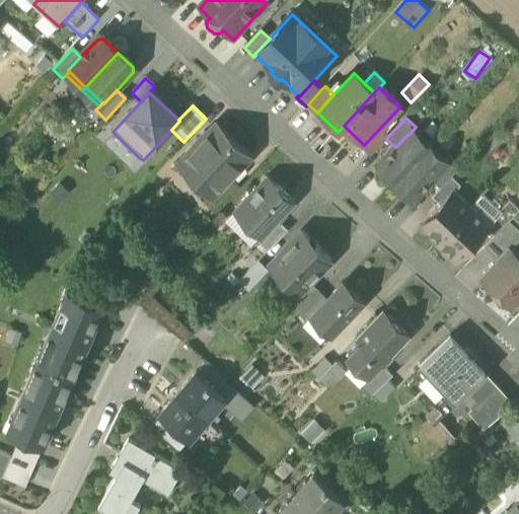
[(210,198),(211,200),(231,178),(250,158),(216,126),(176,166),(178,168),(182,163),(214,194),(210,198)]
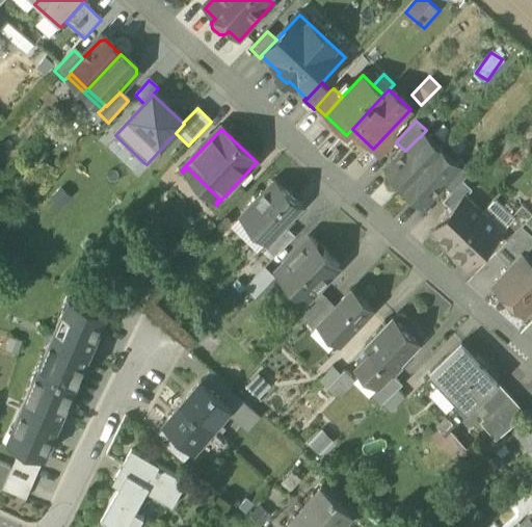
[(382,157),(396,142),(399,138),(391,130),(373,149),(382,157)]
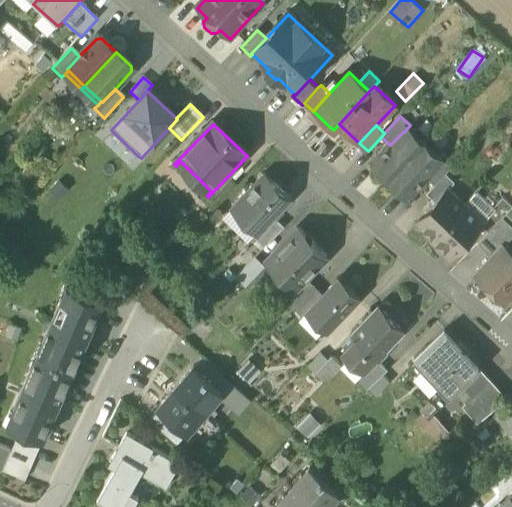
[(138,156),(113,132),(103,143),(128,166),(138,156)]
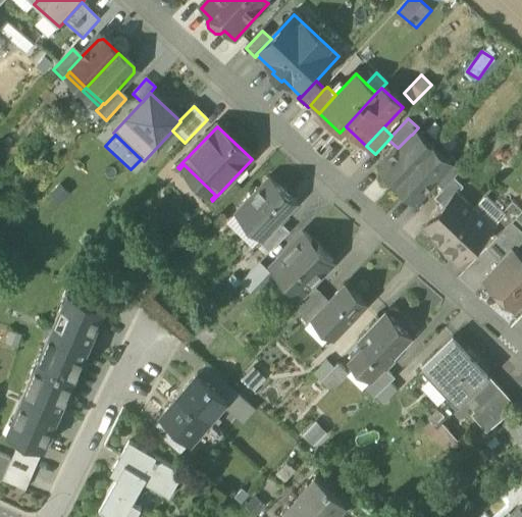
[(382,171),(397,186),(428,151),(412,135),(411,135),(398,148),(381,165),(382,171)]
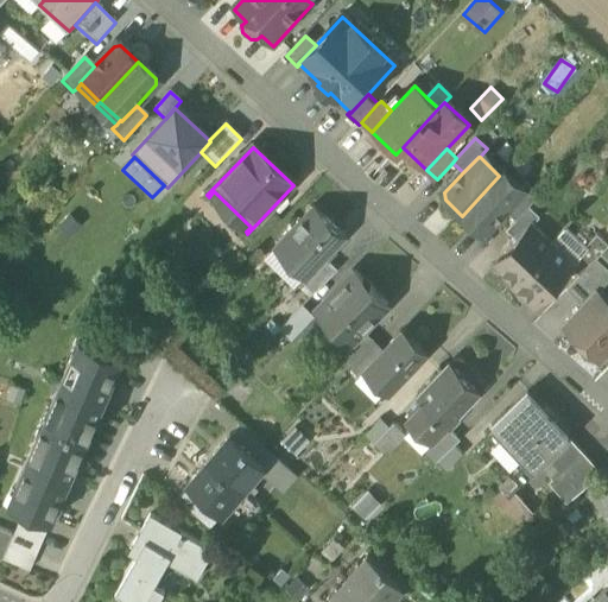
[(519,194),(499,176),(462,216),(479,232),(486,232),(505,211),(520,195),(519,194)]
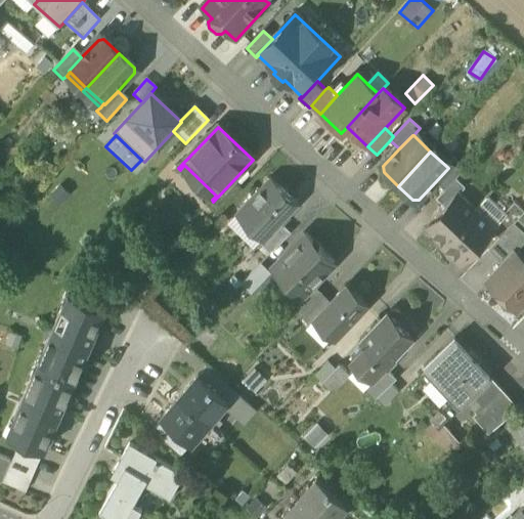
[(435,182),(444,190),(454,179),(464,169),(454,160),(447,167),(448,168),(435,182)]
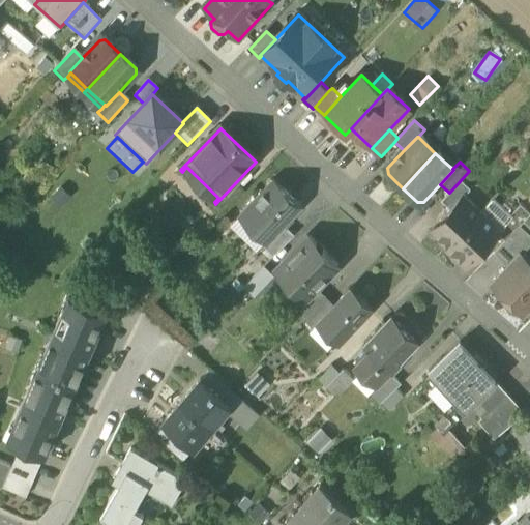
[(182,172),(214,202),(218,198),(186,167),(182,172)]
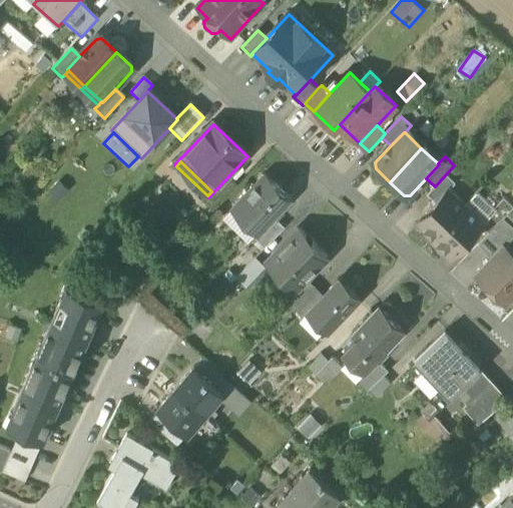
[(427,195),(435,203),(448,190),(449,191),(455,184),(445,175),(435,186),(427,195)]
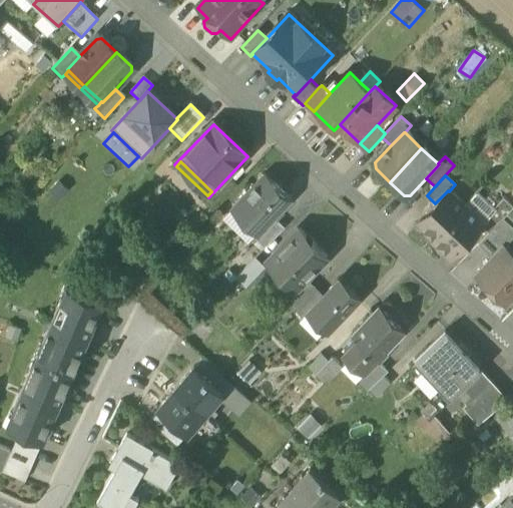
[(201,201),(212,211),(228,195),(237,185),(228,176),(208,197),(207,195),(201,201)]
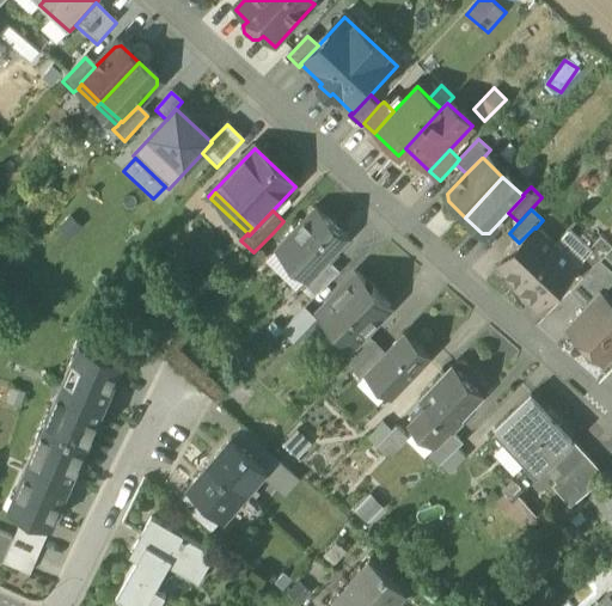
[(280,249),(311,279),(328,262),(348,240),(316,210),(280,249)]
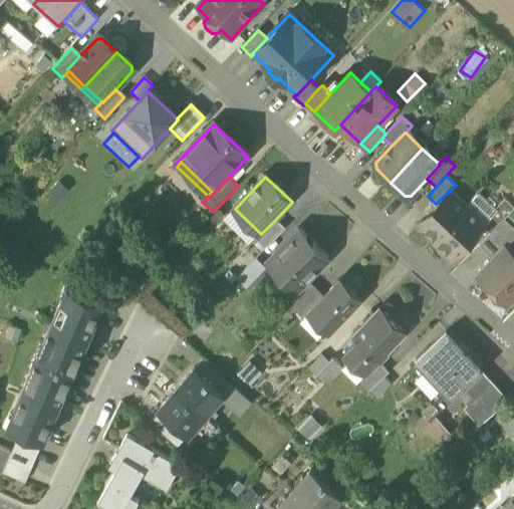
[(418,224),(436,240),(466,207),(450,192),(449,191),(436,204),(418,224)]
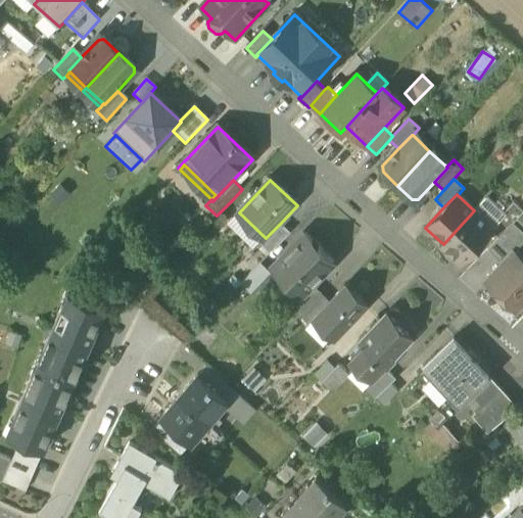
[(486,198),(477,208),(494,224),(503,215),(486,198)]
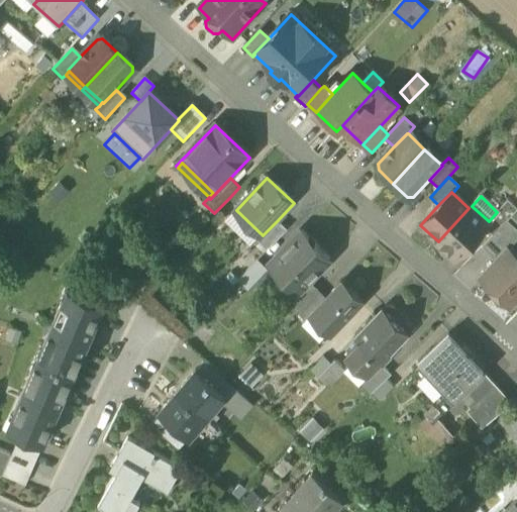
[(484,228),(492,236),(506,221),(516,209),(507,201),(497,212),(489,221),(489,222),(484,228)]
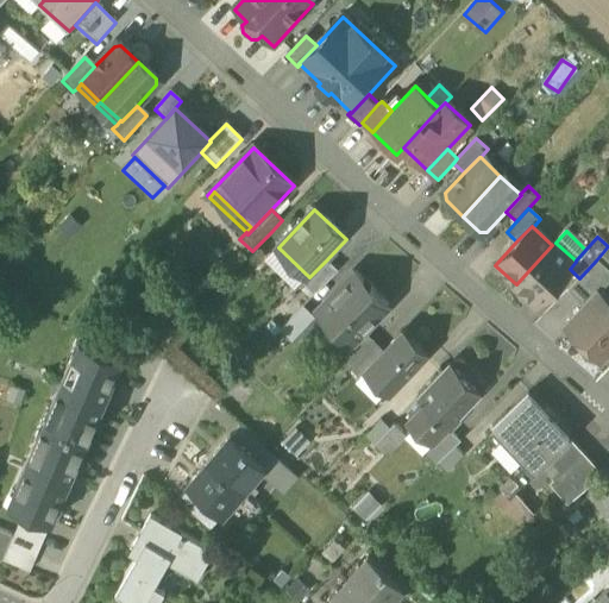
[(556,243),(552,245),(516,284),(513,288),(533,307),(570,269),(576,262),(576,261),(556,243)]
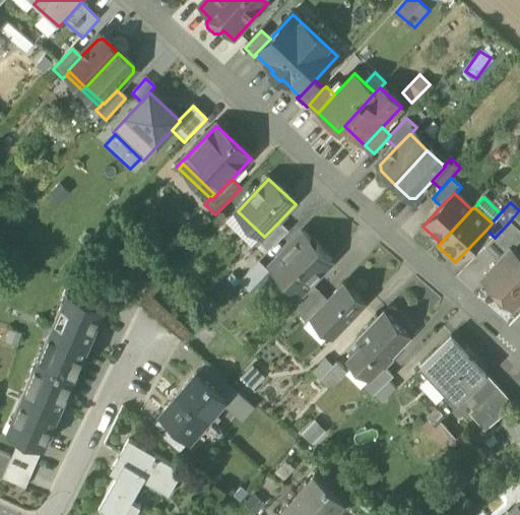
[(234,214),(259,239),(261,241),(264,237),(238,211),(234,214)]
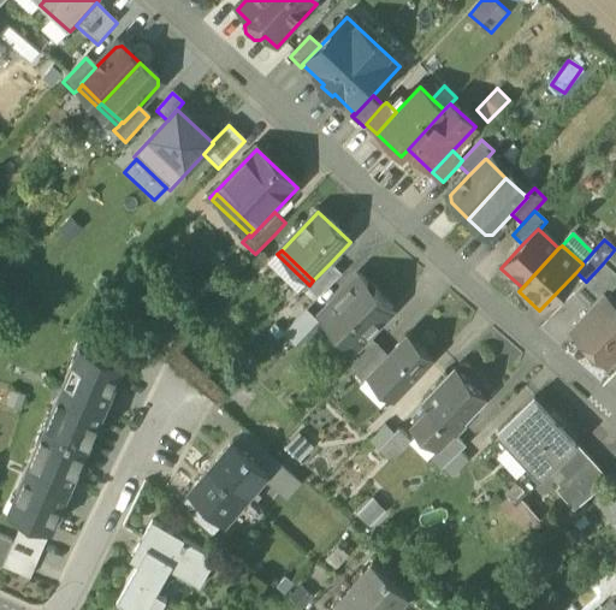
[(307,283),(277,254),(267,265),(297,294),(304,286),(307,283)]
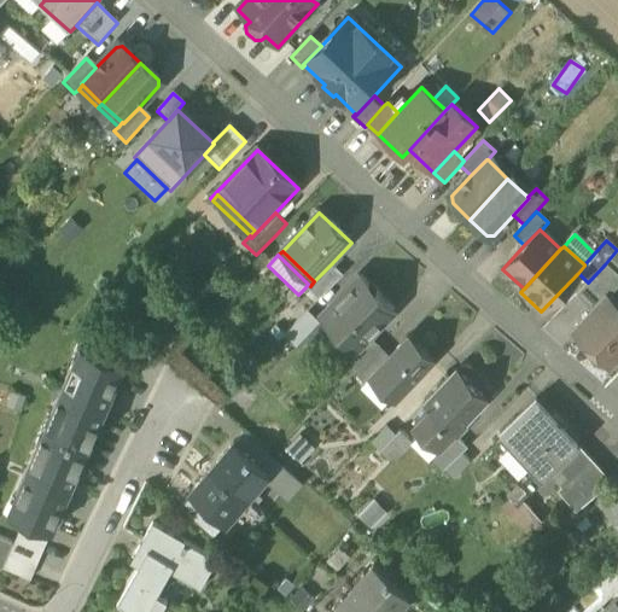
[(305,287),(319,301),(343,275),(331,264),(314,281),(310,286),(308,284),(305,287)]
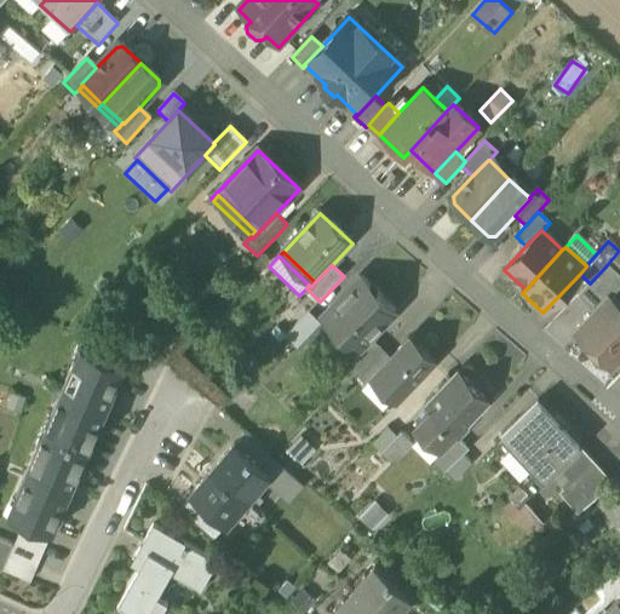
[(619,288),(619,277),(607,265),(590,283),(578,297),(596,314),(609,299),(609,300),(619,288)]
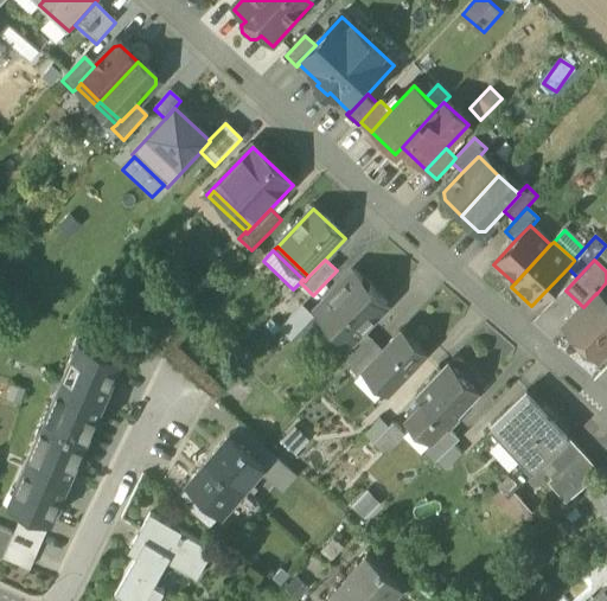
[(349,344),(349,345),(363,331),(387,305),(353,273),(315,312),(349,344)]
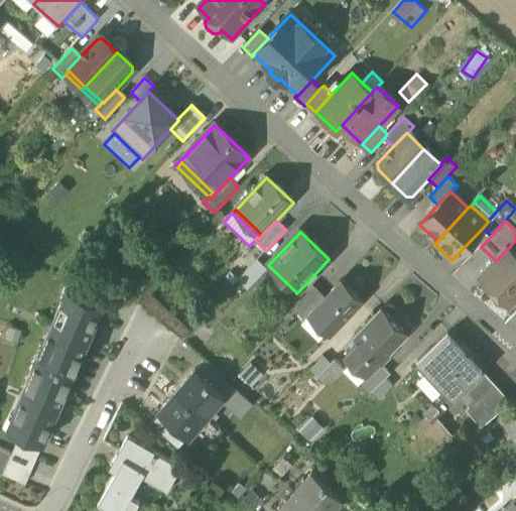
[(479,279),(509,306),(515,298),(515,257),(515,258),(507,250),(507,249),(496,261),(479,279)]
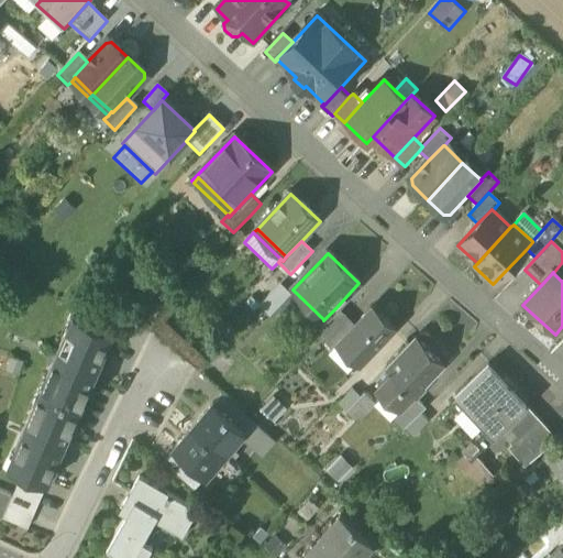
[(260,306),(269,316),(291,294),(280,284),(260,306)]
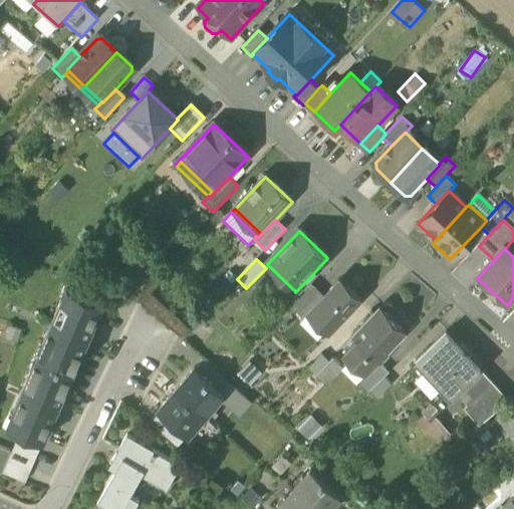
[(285,301),(294,310),(316,288),(307,280),(295,292),(295,291),(285,301)]
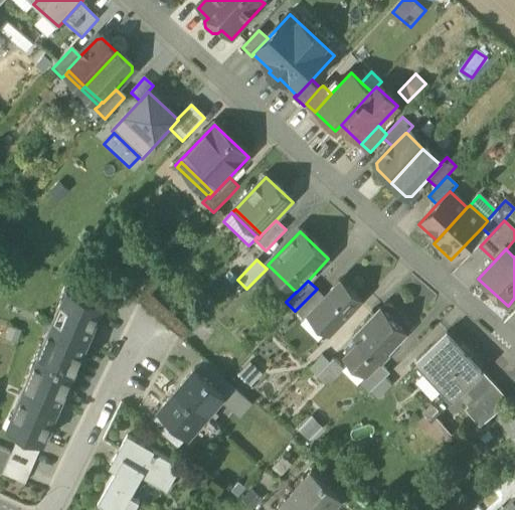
[(309,316),(329,335),(361,301),(340,282),(325,298),(308,315),(309,316)]
